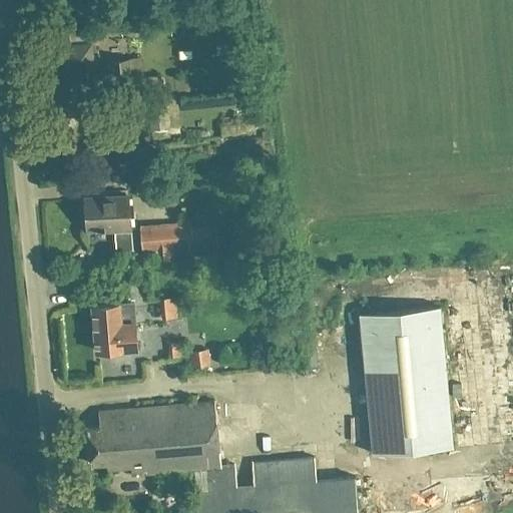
[(96,13),(97,25),(109,24),(108,12),(96,13)]
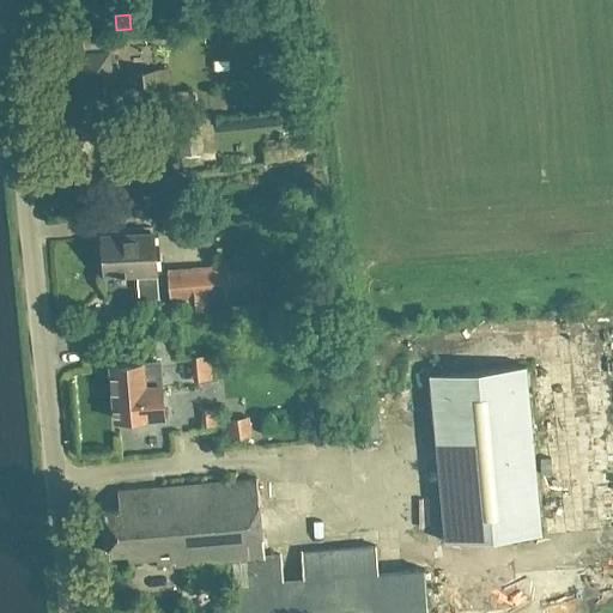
[(129,80),(114,82),(110,49),(61,55),(70,121),(87,120),(85,101),(116,97),(117,108),(132,107),(133,111),(178,107),(170,66),(128,71),(129,80)]
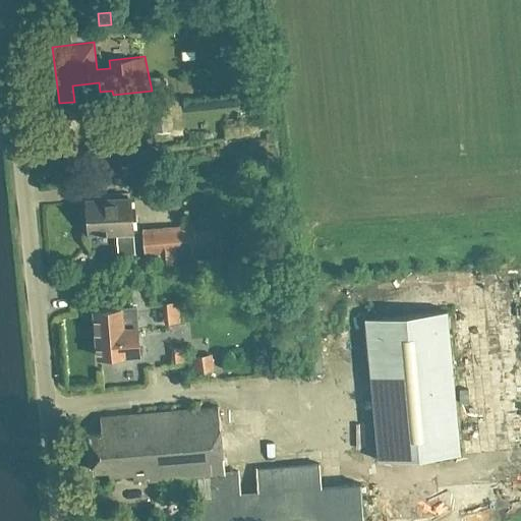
[(151,102),(153,132),(168,131),(166,101),(151,102)]
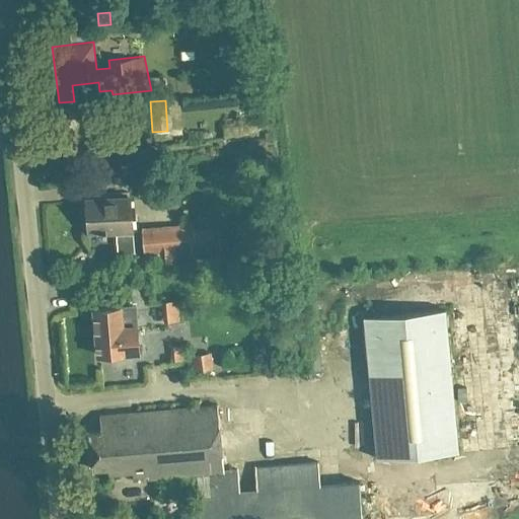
[(100,233),(133,230),(130,196),(83,199),(86,233),(100,232),(100,233)]
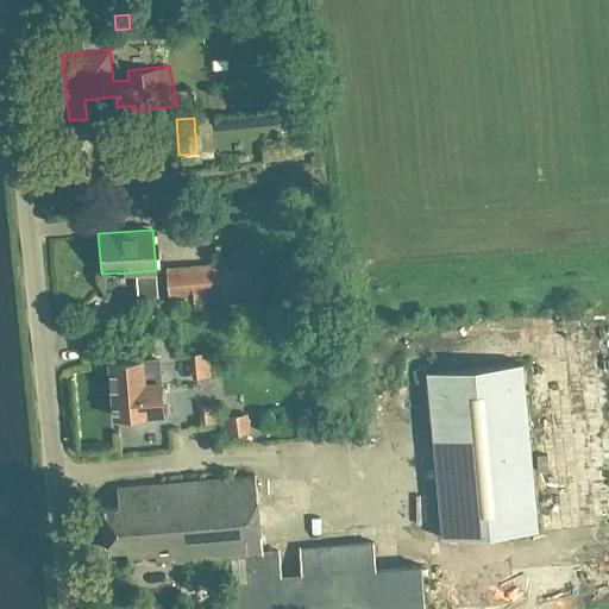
[(248,269),(227,270),(227,263),(165,268),(169,299),(176,297),(176,306),(190,305),(190,309),(212,308),(212,305),(250,302),(250,294),(248,269)]
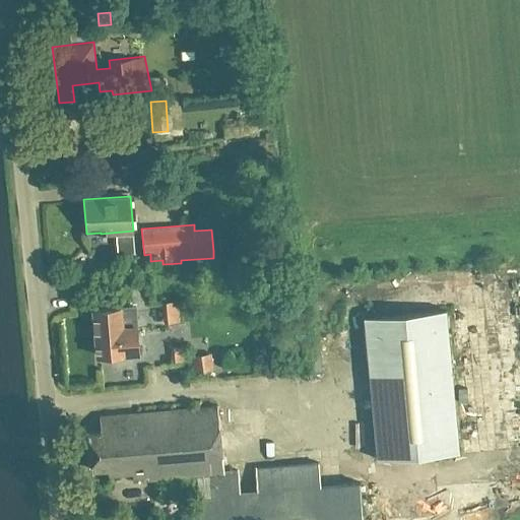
[(170,322),(185,321),(184,300),(169,301),(170,322)]
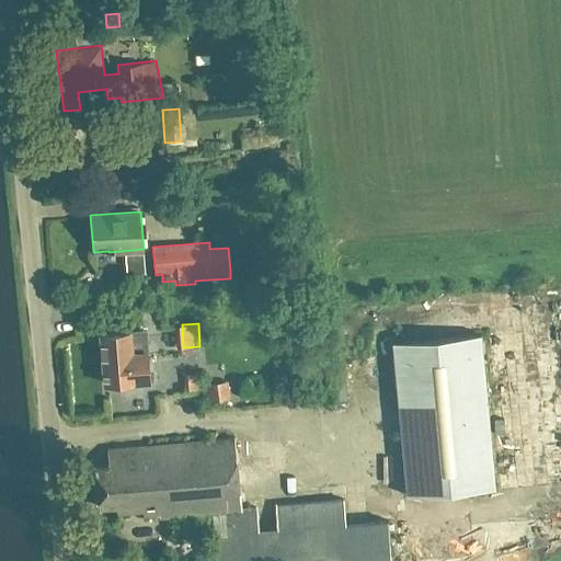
[(128,386),(152,385),(150,334),(134,335),(105,335),(107,370),(109,386),(128,386)]
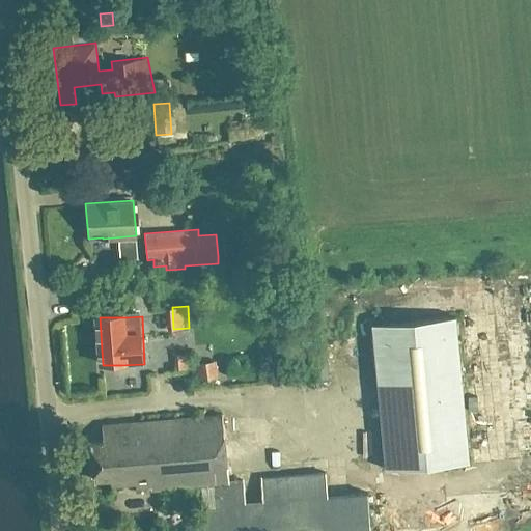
[(456,316),(373,324),(386,470),(469,463),(456,316)]
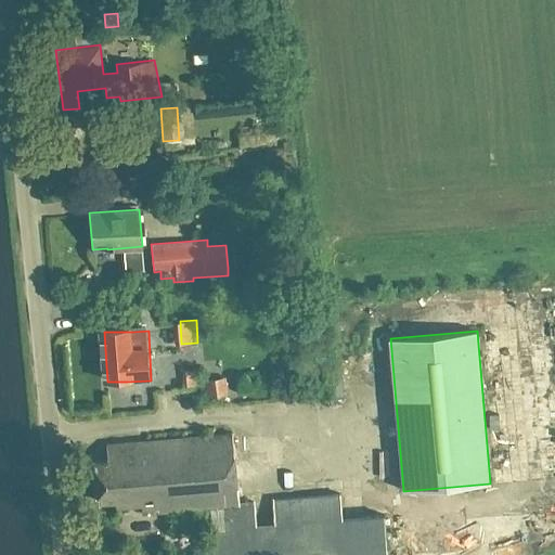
[(232,396),(231,376),(210,377),(211,397),(232,396)]
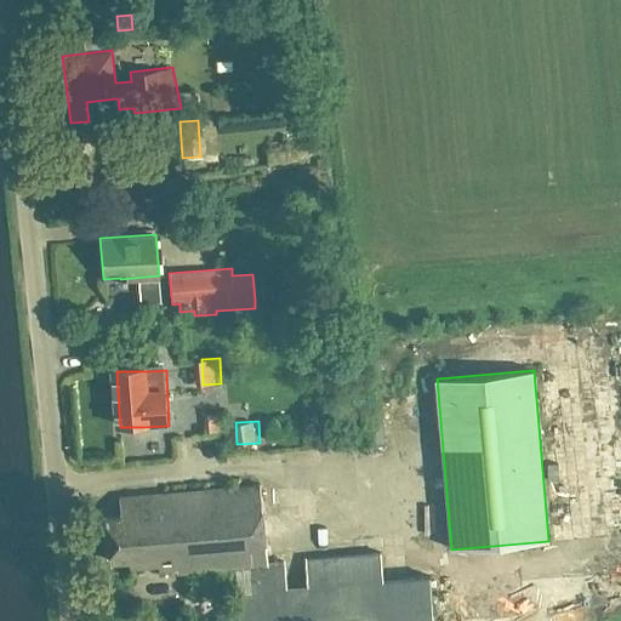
[(433,620),(429,576),(383,580),(381,552),(306,557),(308,587),(285,590),(283,562),(267,563),(260,484),(120,497),(121,514),(107,516),(110,560),(130,559),(131,567),(159,564),(160,570),(175,569),(175,573),(234,568),(239,620),(433,620)]
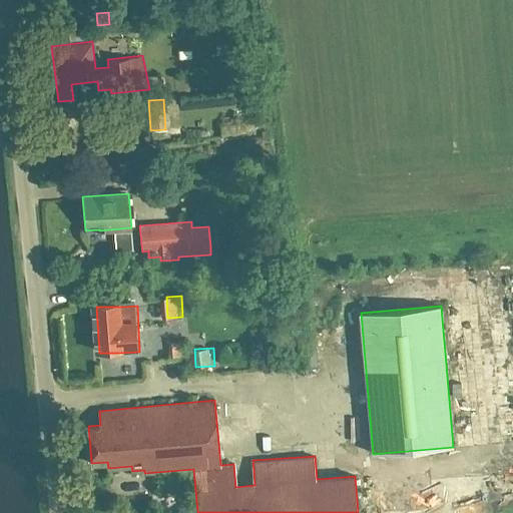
[(152,486),(137,489),(138,501),(153,499),(152,486)]
